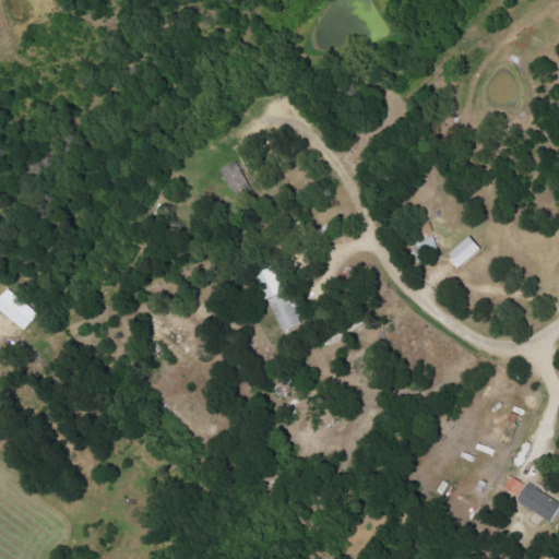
[(250,183),(239,161),(221,169),(228,185),(236,181),(239,188),(250,183)]
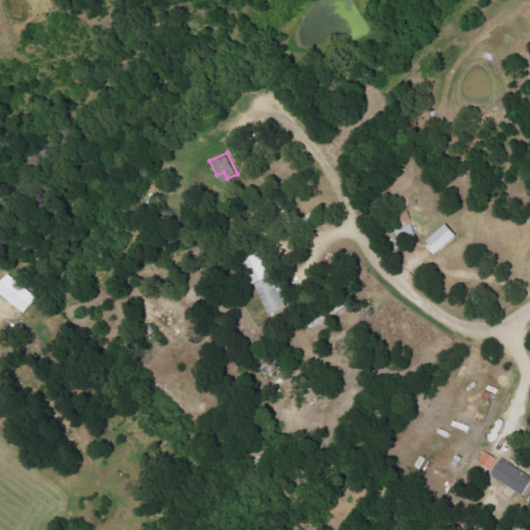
[(460,235),(448,224),(430,240),(440,252),(460,235)]
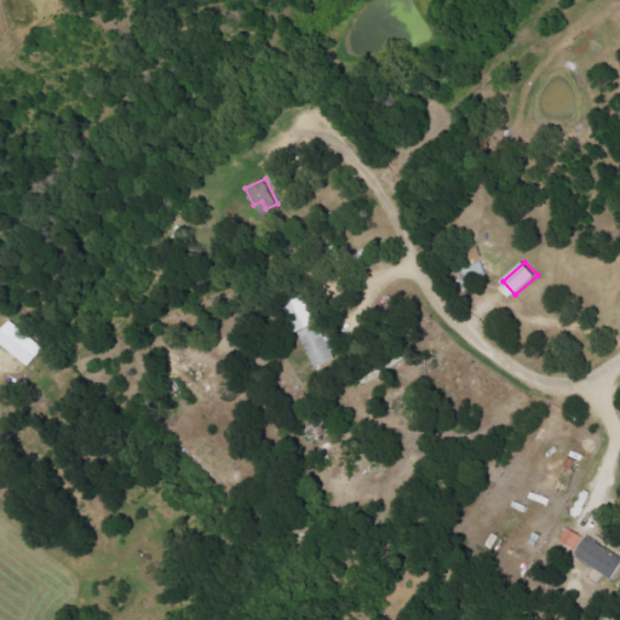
[(314,368),(334,360),(308,294),(287,302),(314,368)]
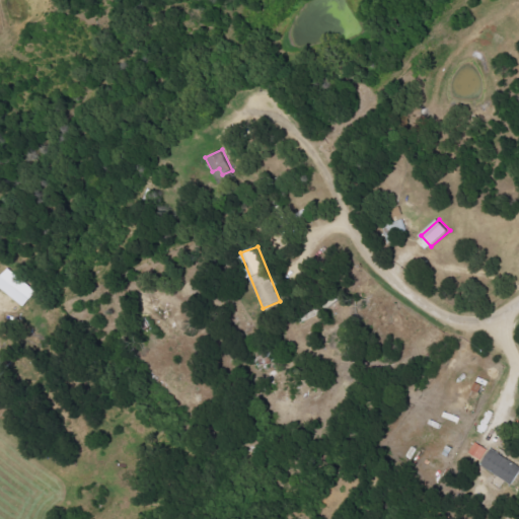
[(36,291),(7,268),(0,277),(0,287),(24,306),(36,291)]
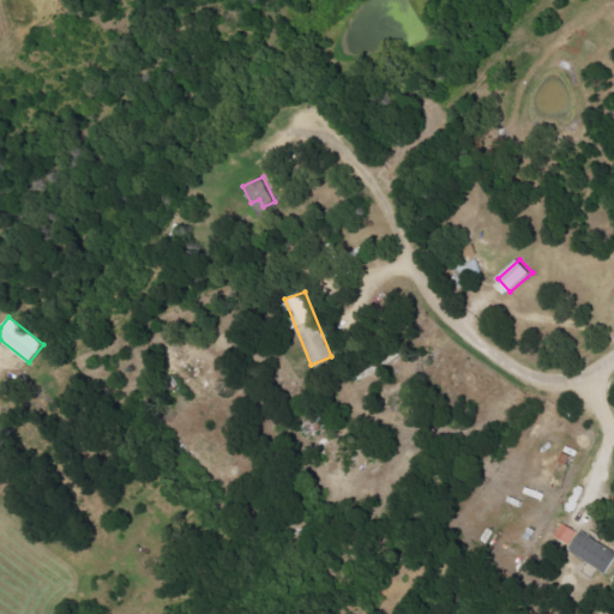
[(577,530),(564,522),(555,536),(569,545),(577,530)]
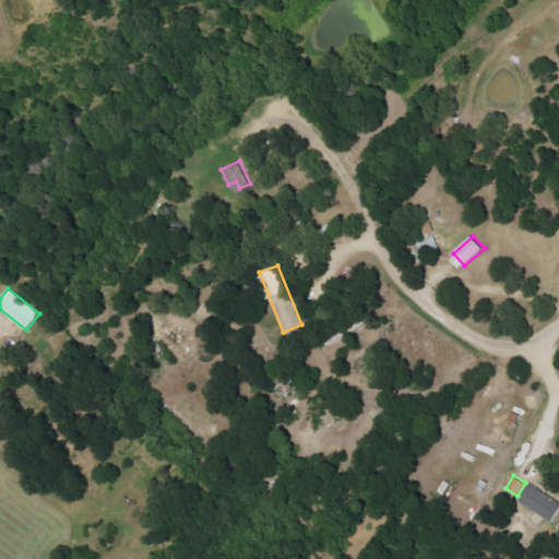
[(519,500),(552,522),(558,511),(558,500),(531,482),(519,500)]
